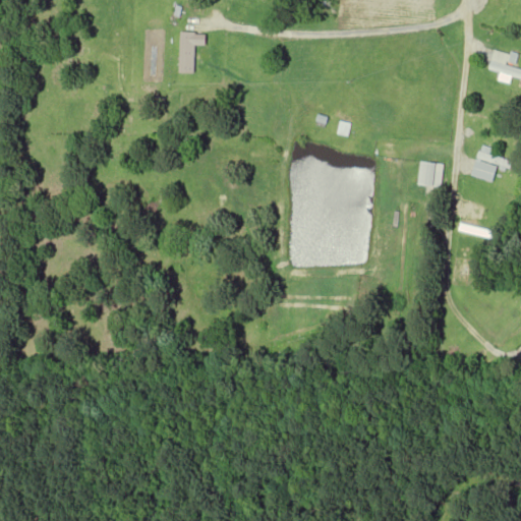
[(195,73),(195,45),(207,45),(207,33),(180,33),(180,73),(195,73)]
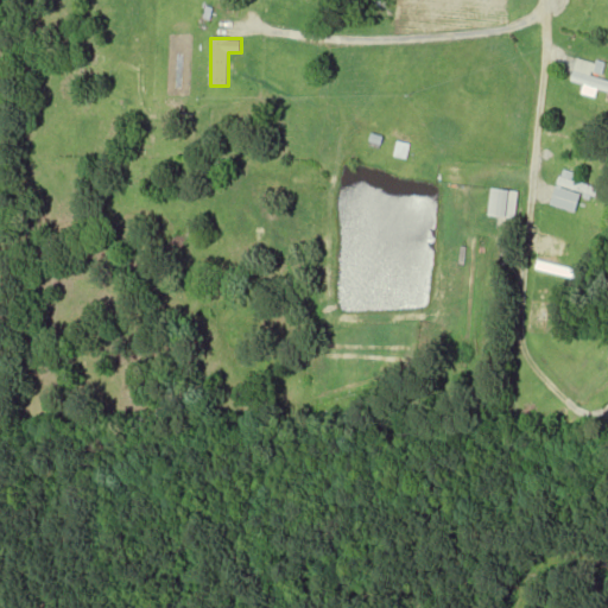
[(571,81),(584,84),(582,94),(595,97),(597,89),(607,92),(607,78),(600,77),(603,65),(577,58),(571,81)]
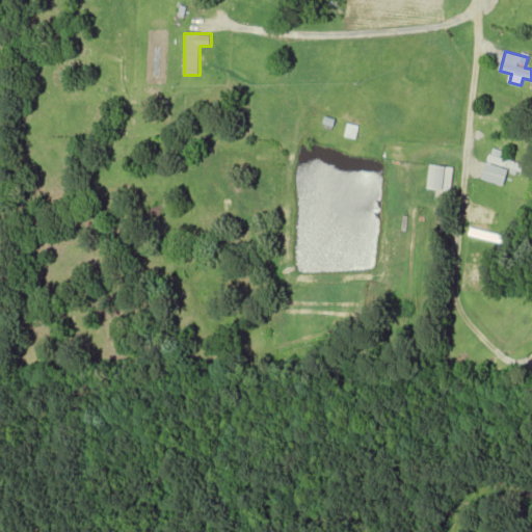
[(481,180),(503,186),(508,168),(521,173),(523,165),(502,158),(504,153),(490,149),(481,180)]
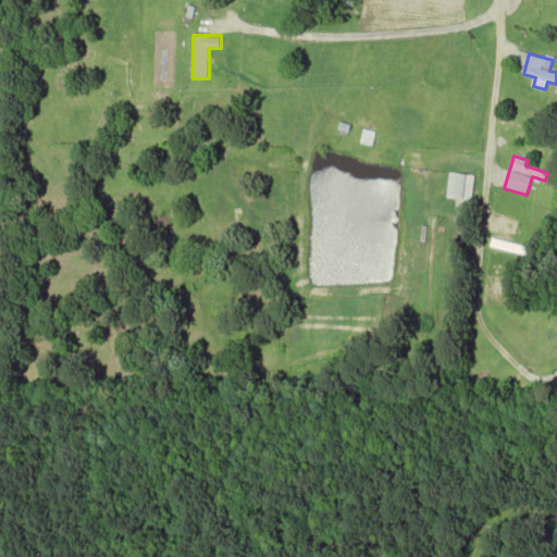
[(446,197),(471,200),(474,175),(449,172),(446,197)]
